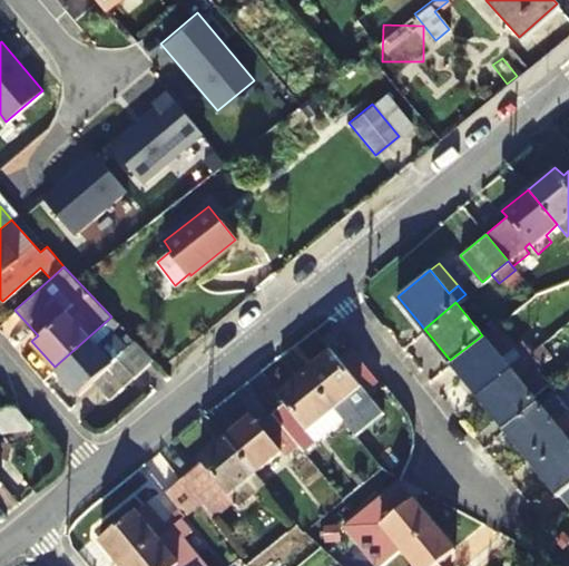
[(118,323),(111,316),(55,367),(77,392),(92,379),(109,397),(154,359),(128,332),(120,340),(110,329),(118,323)]
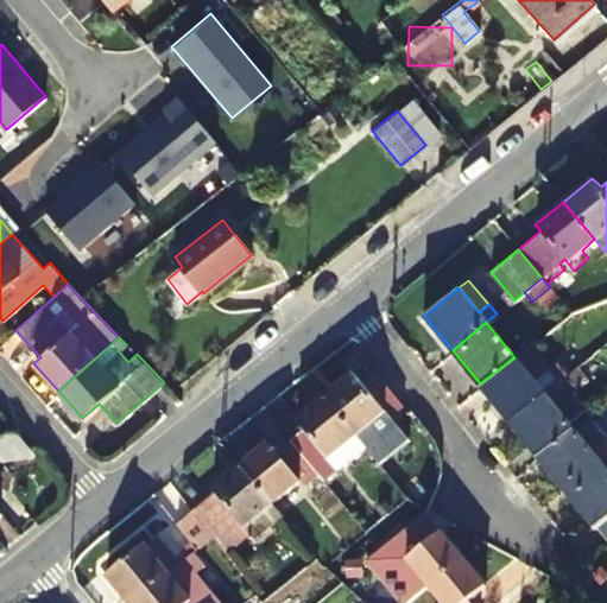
[(556,361),(549,367),(530,344),(514,357),(480,383),(510,419),(566,374),(556,361)]
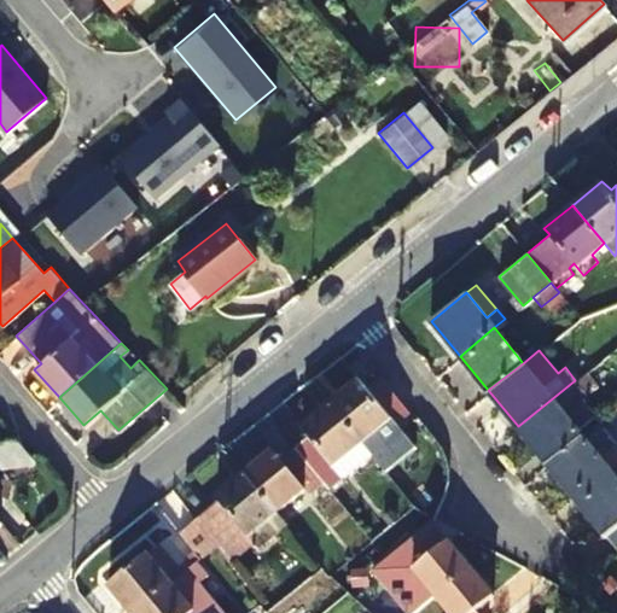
[(575,380),(518,426),(548,463),(582,435),(577,430),(597,414),(583,398),(598,386),(586,372),(575,380)]
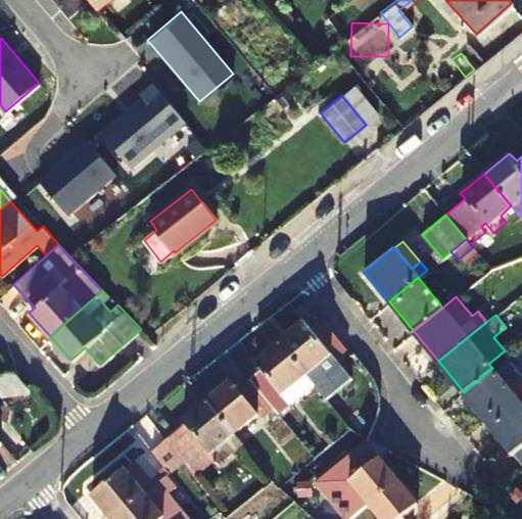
[(305,374),(314,384),(338,363),(334,358),(345,348),(322,320),(311,328),(303,321),(279,341),(305,374)]
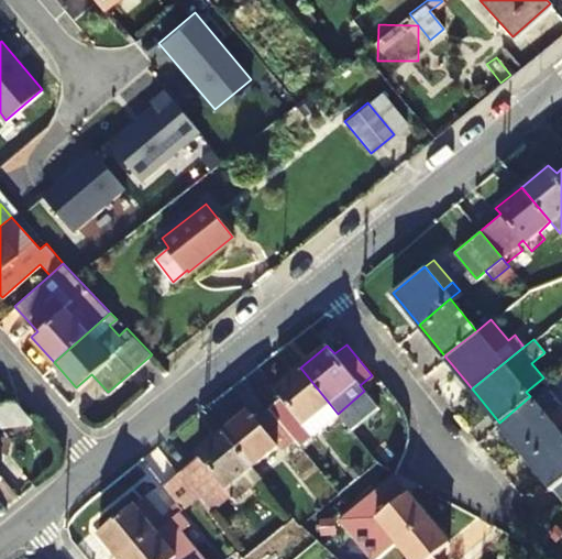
[(299,445),(311,435),(302,425),(329,403),(300,368),(274,388),(281,396),(268,406),(295,439),(299,445)]
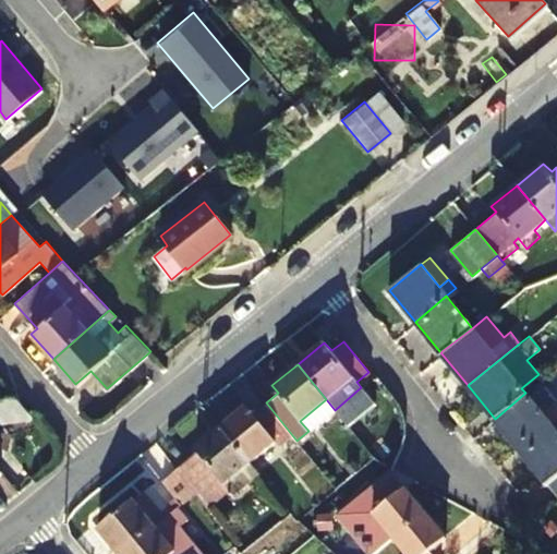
[(367,384),(374,393),(384,385),(376,375),(367,384)]
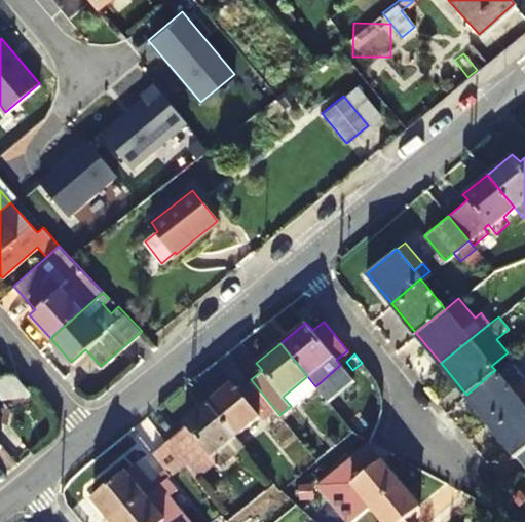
[(524,397),(524,379),(512,365),(499,375),(495,370),(466,395),(491,425),(520,402),(524,397)]
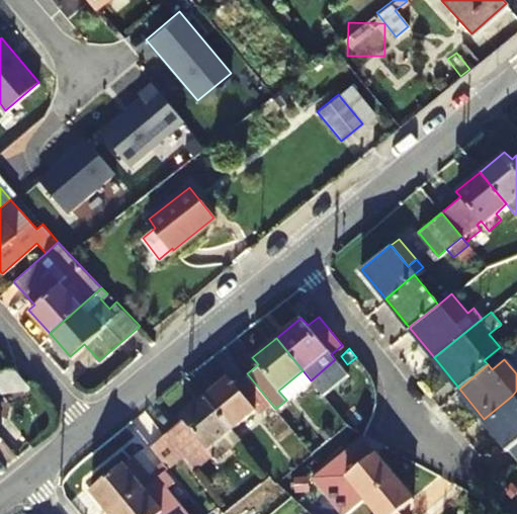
[(303,370),(278,391),(286,400),(311,380),(303,370)]
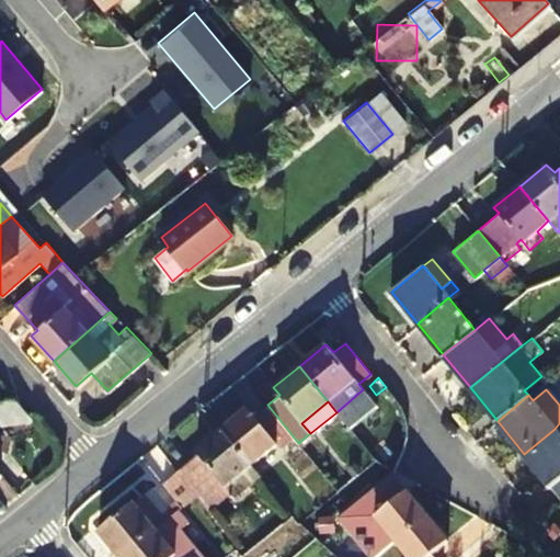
[(294,438),(267,405),(254,415),(249,408),(223,429),(251,464),(276,443),(281,447),(294,438)]
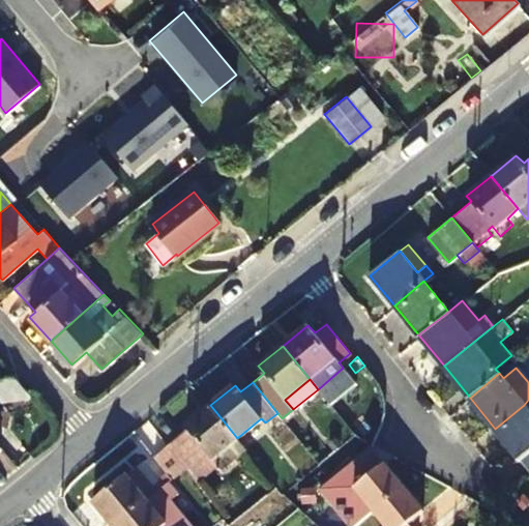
[(210,405),(184,426),(187,430),(168,444),(186,468),(197,481),(217,465),(222,469),(245,448),(237,438),(210,405)]
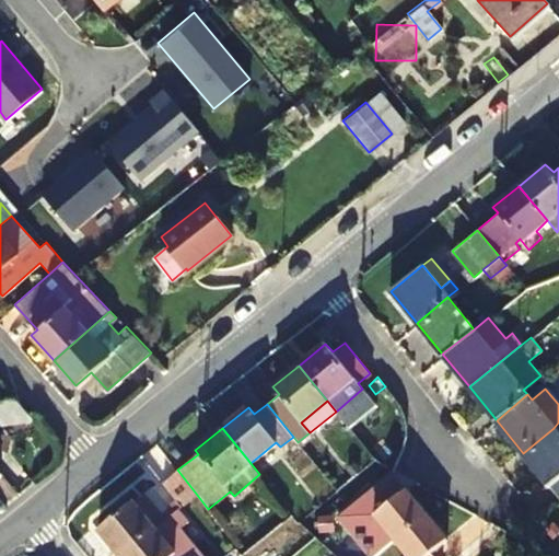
[(558,496),(558,433),(554,428),(523,453),(558,496)]
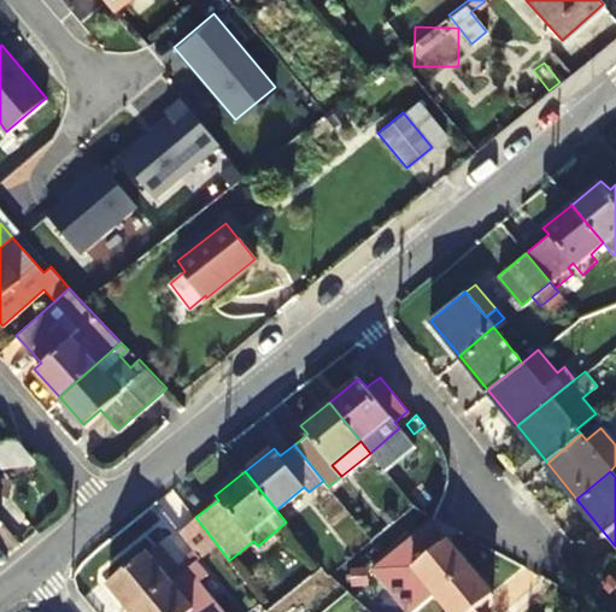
[(177,560),(160,541),(148,551),(147,549),(109,582),(133,611),(199,558),(217,545),(195,517),(179,530),(193,547),(185,554),(177,560)]
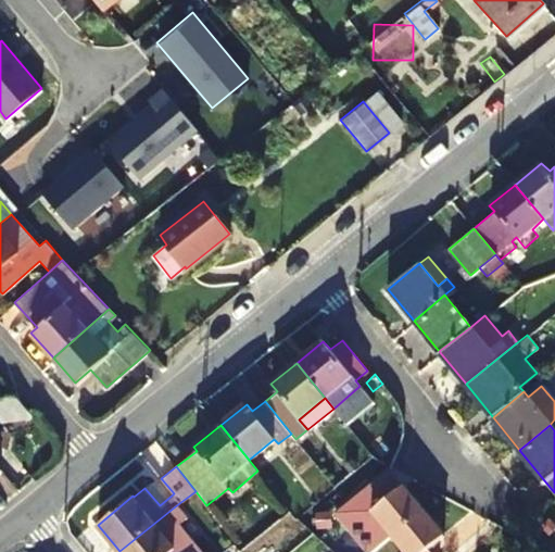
[(144,488),(160,505),(166,500),(151,483),(144,488)]
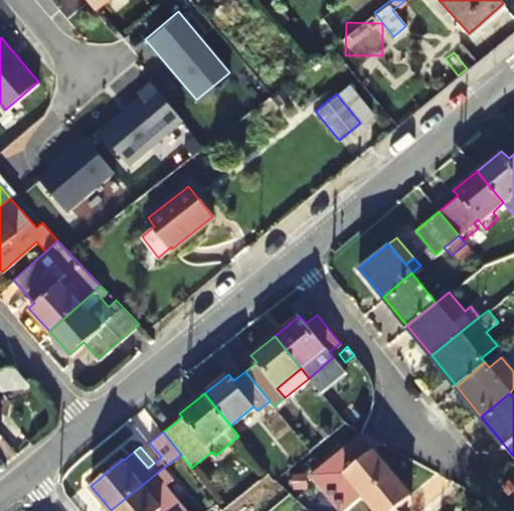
[(362,496),(391,472),(372,449),(343,473),(362,496)]
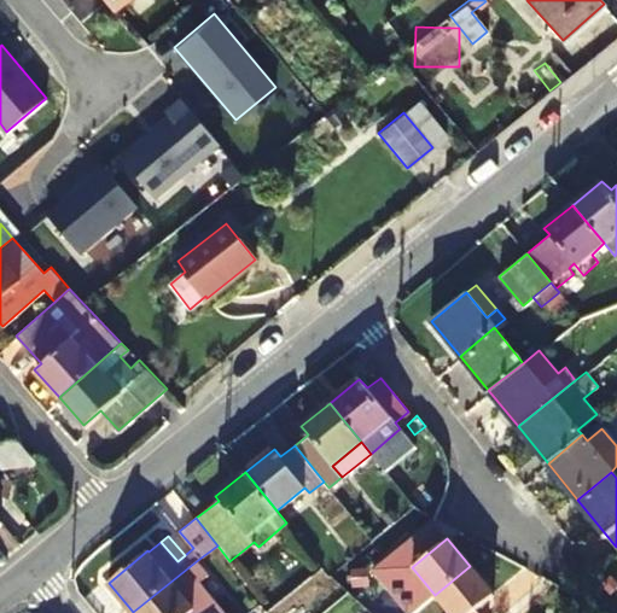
[(225,612),(201,582),(210,573),(199,559),(133,612),(225,612)]
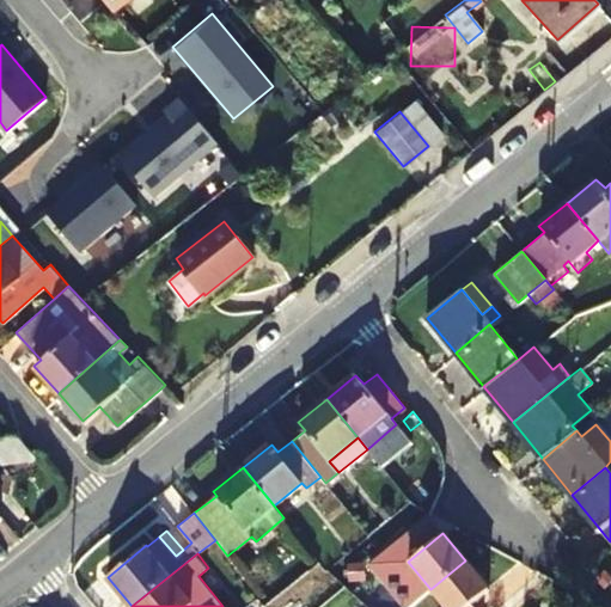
[(472,606),(470,602),(488,589),(465,560),(431,589),(444,606),(472,606)]
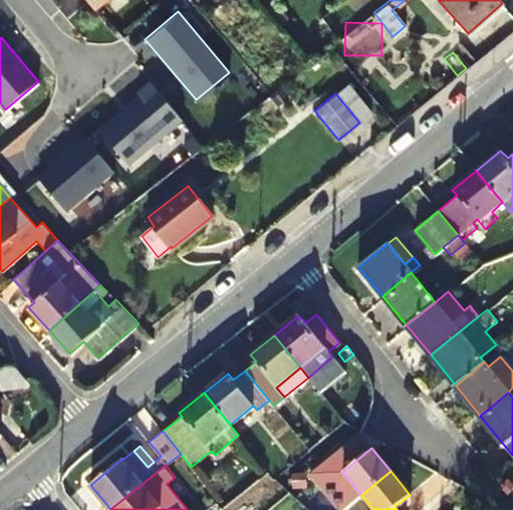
[(220,509),(222,509),(216,501),(205,509),(220,509)]
